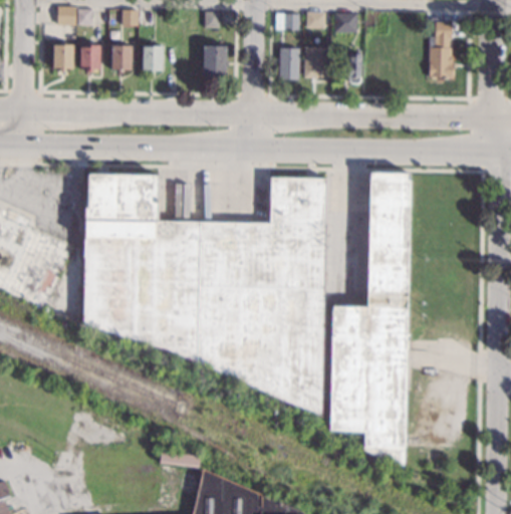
[(76,25),(58,25),(59,6),(76,6),(76,25)]
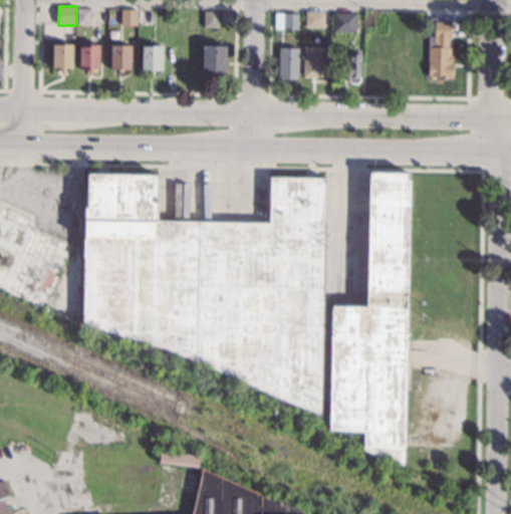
[(93,25),(79,24),(79,9),(94,9),(93,25)]
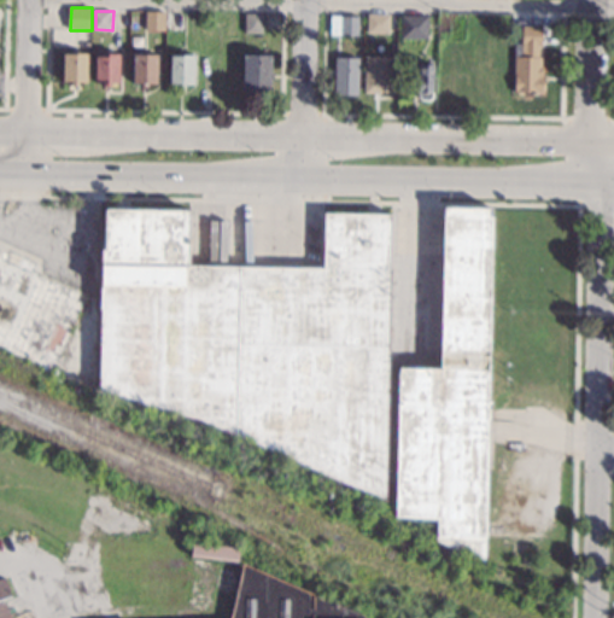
[(167,31),(150,31),(150,11),(167,11),(167,31)]
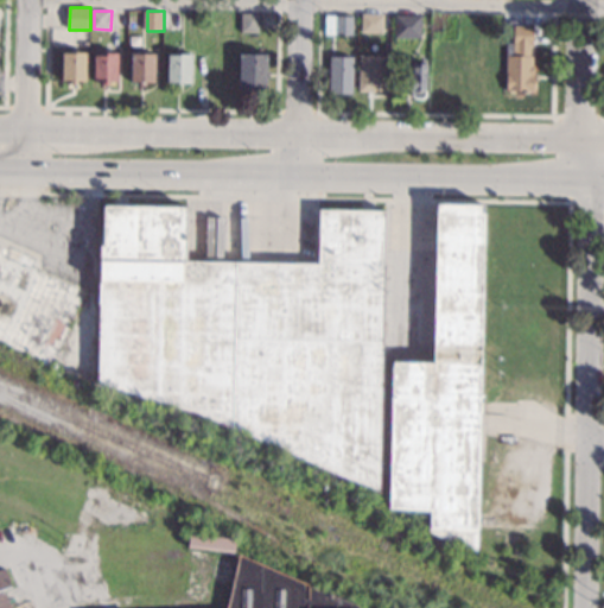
[(183,30),(166,30),(166,11),(183,11),(183,30)]
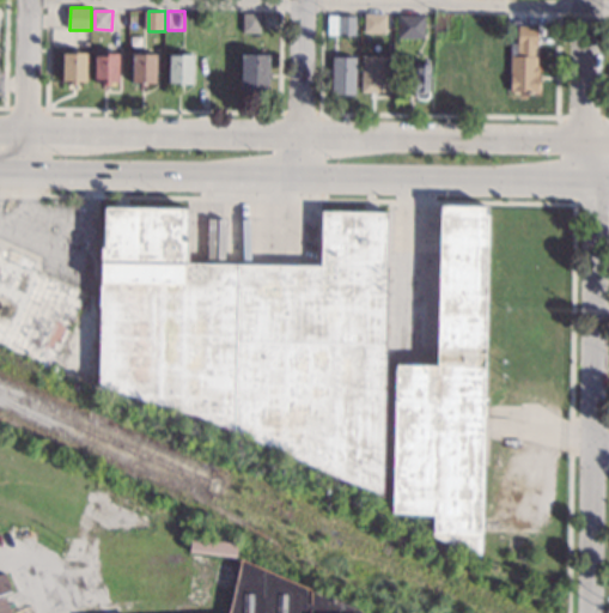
[(262,34),(244,34),(245,13),(260,14),(262,14),(262,34)]
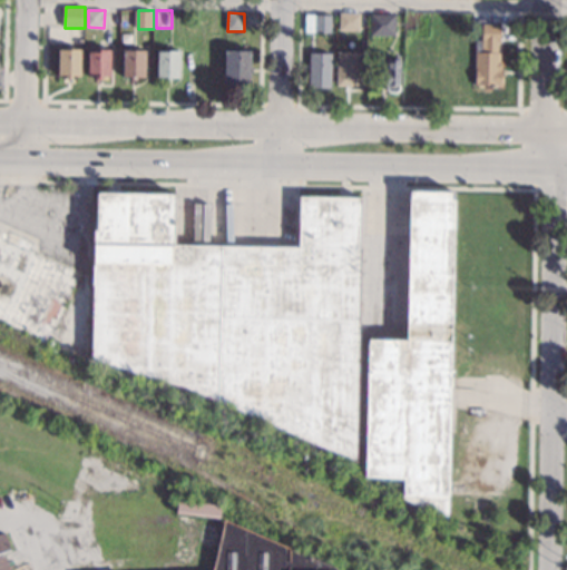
[(361,31),(341,31),(342,13),(344,13),(361,13),(361,31)]
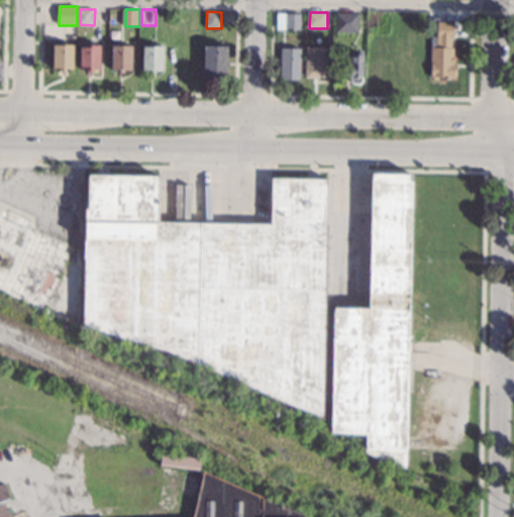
[(301,29),(279,29),(279,13),(282,13),(302,14),(301,29)]
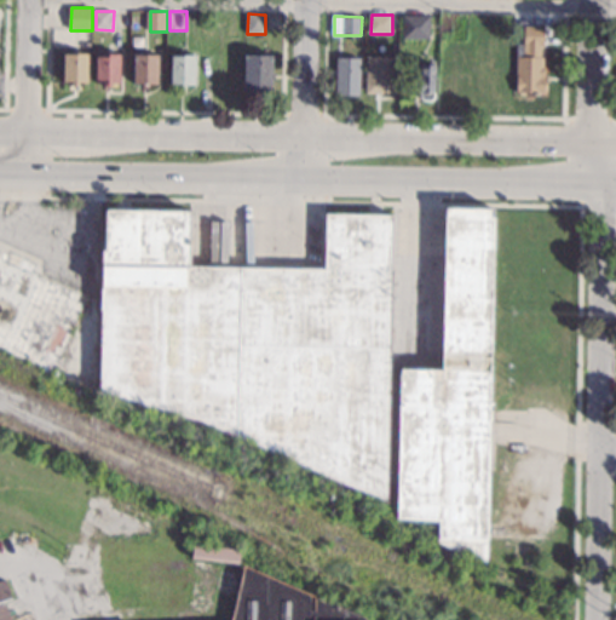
[(432,40),(404,39),(406,16),(427,16),(432,16),(432,40)]
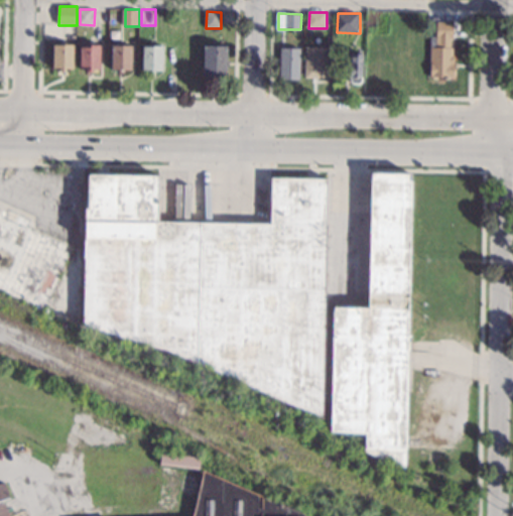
[(379,30),(369,30),(369,14),(379,14),(379,30)]
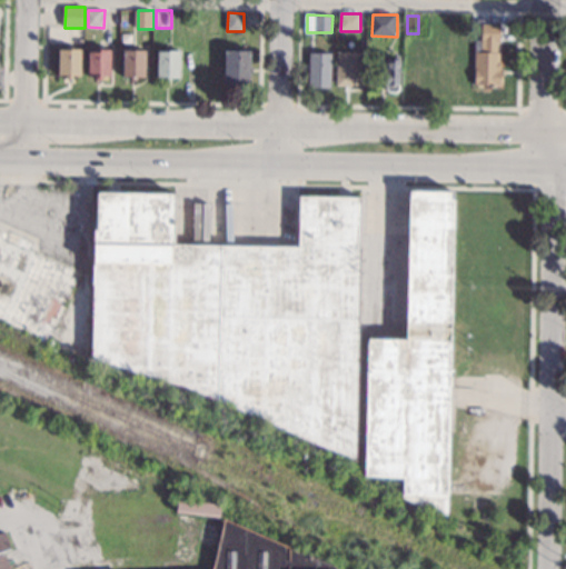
[(453,32),(440,32),(440,16),(443,16),(454,16),(453,32)]
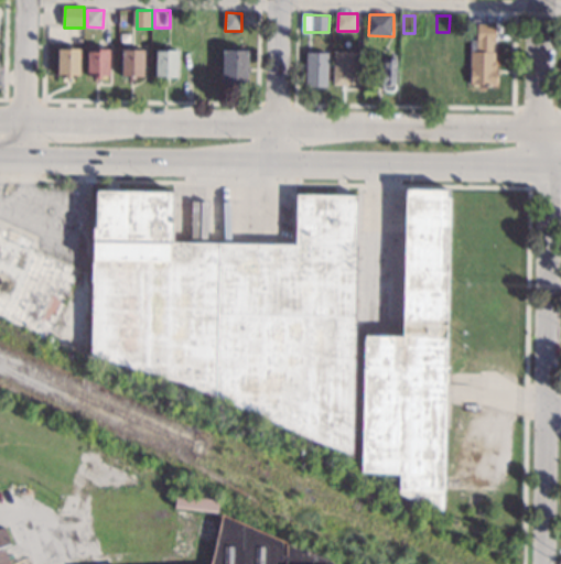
[(496,42),(493,42),(493,53),(496,53),(496,61),(497,61),(497,68),(498,68),(498,86),(472,85),(473,41),(478,41),(478,25),(497,25),(496,42)]
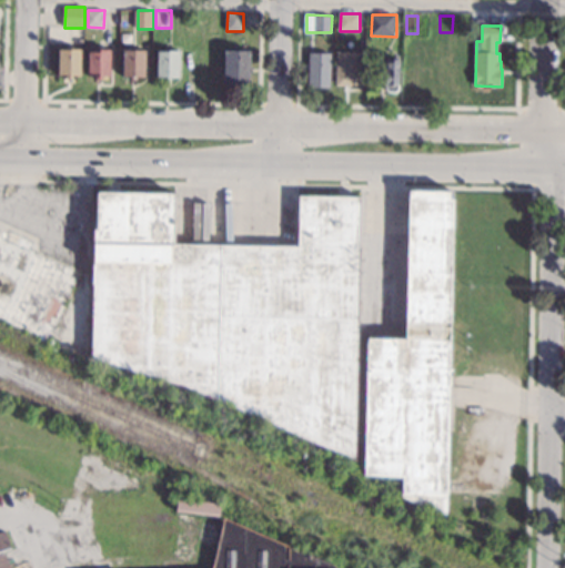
[(82,75),(60,75),(60,49),(83,50),(82,75)]
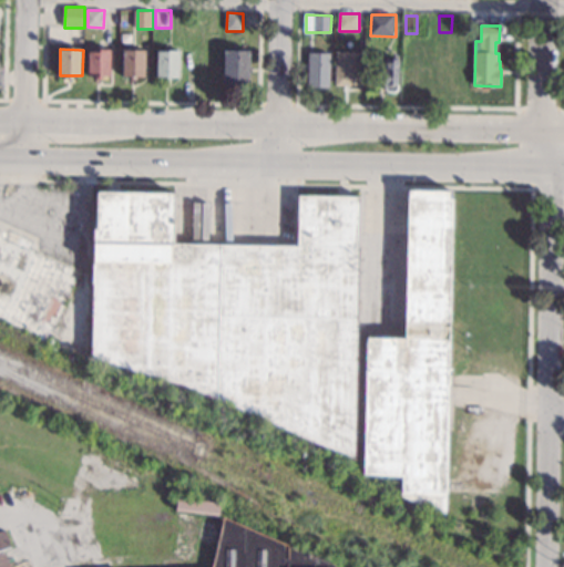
[(111,76),(88,75),(88,51),(100,52),(100,49),(111,49),(111,76)]
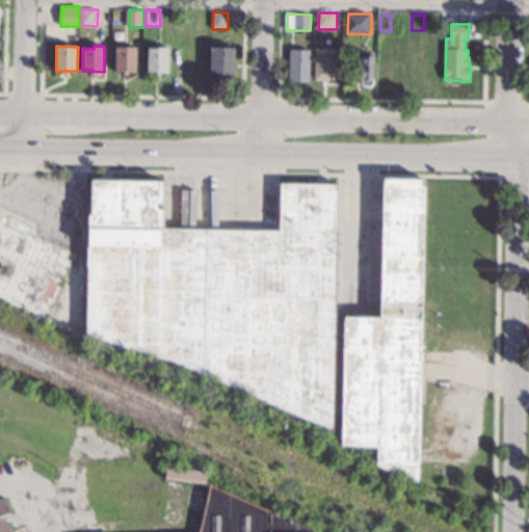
[(137,73),(116,72),(117,47),(138,48),(137,73)]
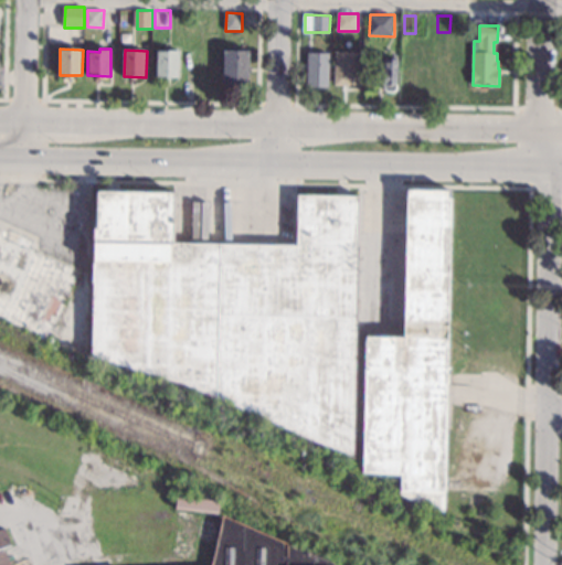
[(179,77),(172,77),(172,81),(166,81),(166,76),(157,76),(157,50),(180,51),(179,77)]
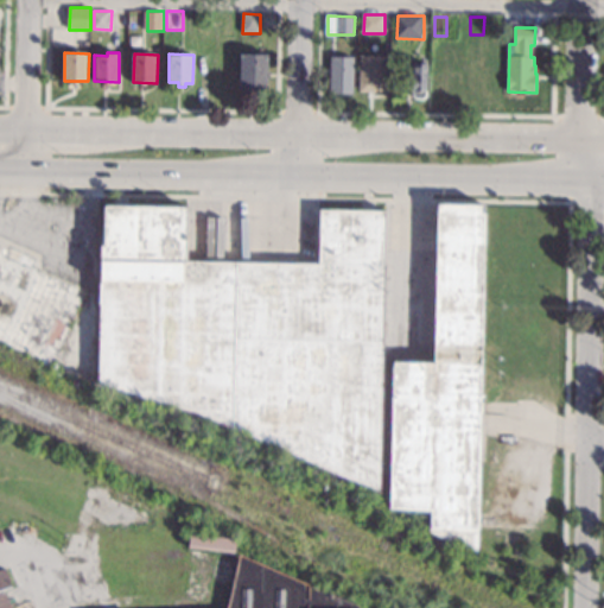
[(267,88),(241,88),(242,54),(268,54),(267,88)]
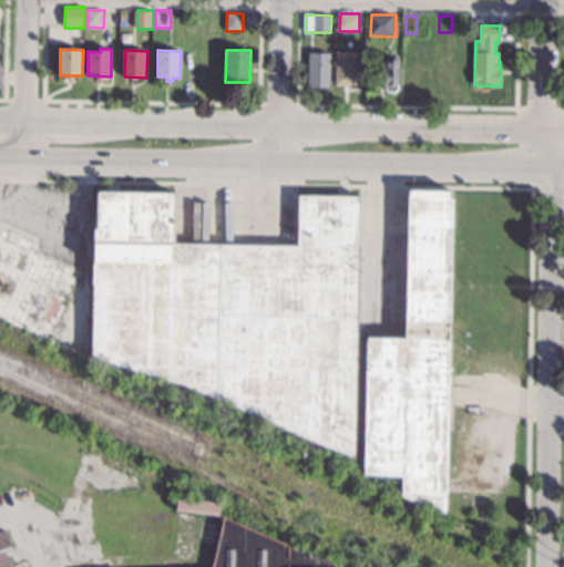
[(330,88),(309,88),(310,52),(331,53),(330,88)]
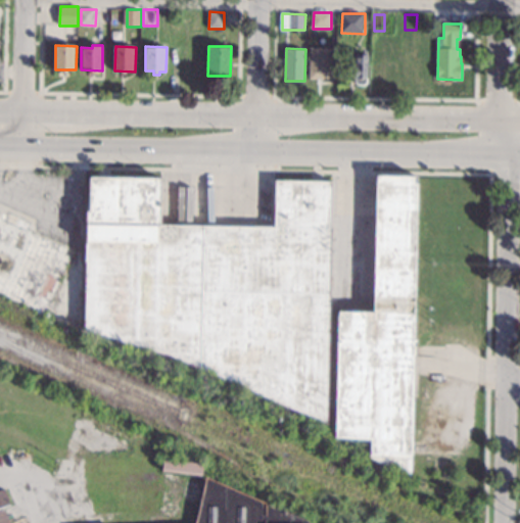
[(333,80),(311,80),(312,48),(333,48),(333,80)]
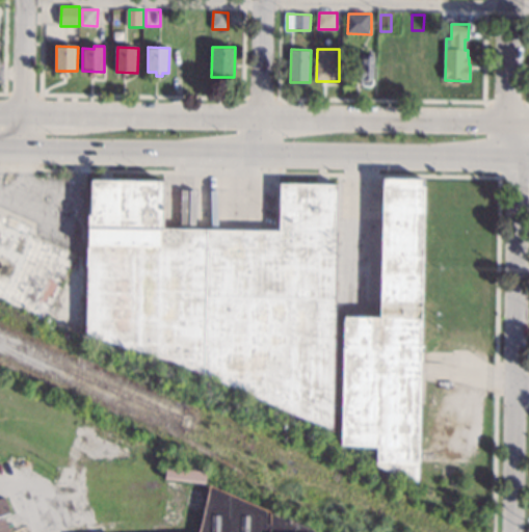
[(373,83),(371,86),(365,86),(363,83),(363,79),(356,79),(358,61),(352,60),(352,54),(376,55),(373,83)]
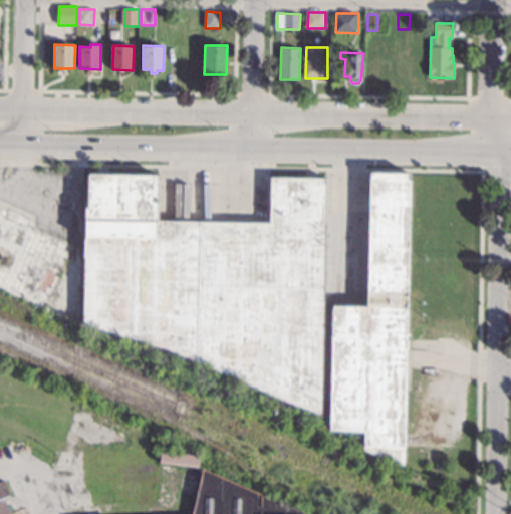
[(412,173),(406,466),(402,466),(365,450),(365,431),(330,430),(333,305),(367,306),(370,172),(412,173)]
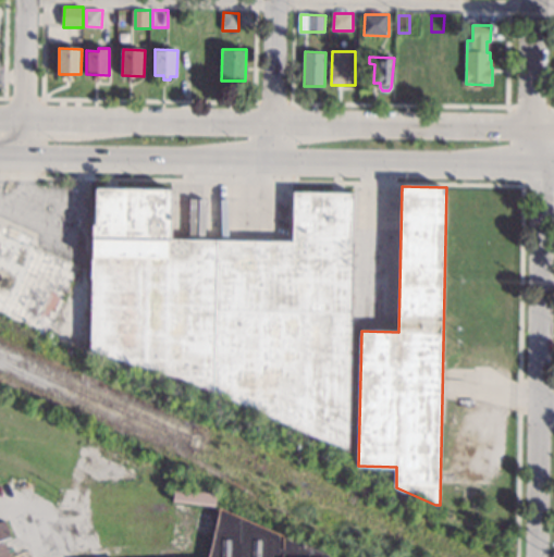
[(349,452),(183,379),(91,353),(93,224),(96,224),(96,188),(172,189),(172,237),(293,242),(294,193),(353,193),(349,452)]
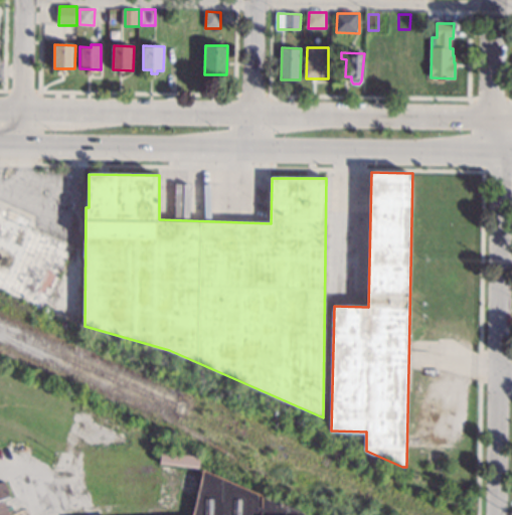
[(35,215),(35,229),(74,246),(46,310),(0,289),(0,202),(1,200),(35,215)]
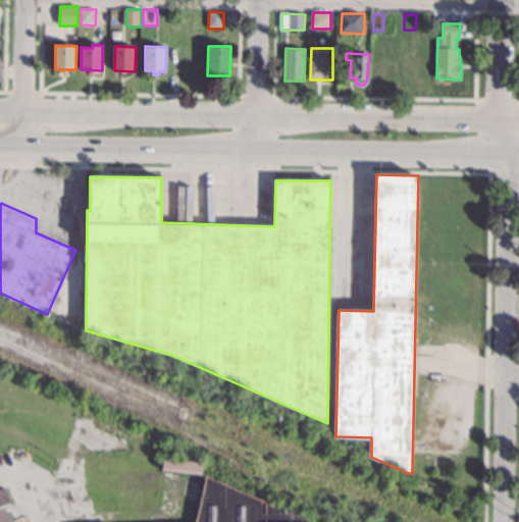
[(205,463),(204,475),(163,471),(164,459),(205,463)]
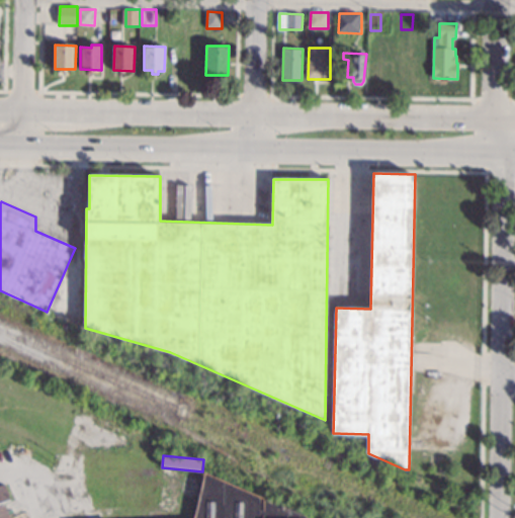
[(308,517),(307,517),(0,517),(0,487),(6,485),(11,501),(4,503),(11,517),(194,517),(204,471),(308,517)]
